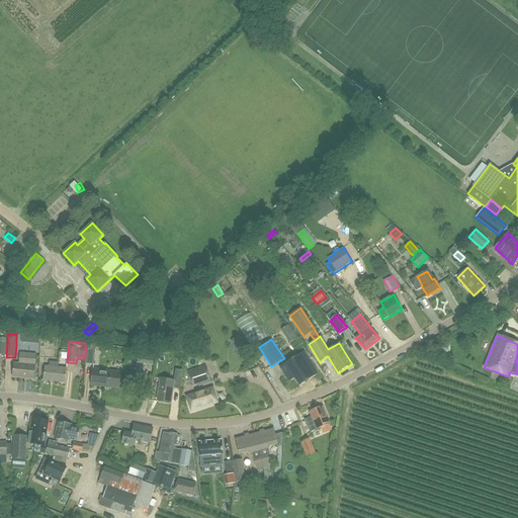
[(87,342),(85,363),(94,364),(95,350),(95,343),(87,342)]
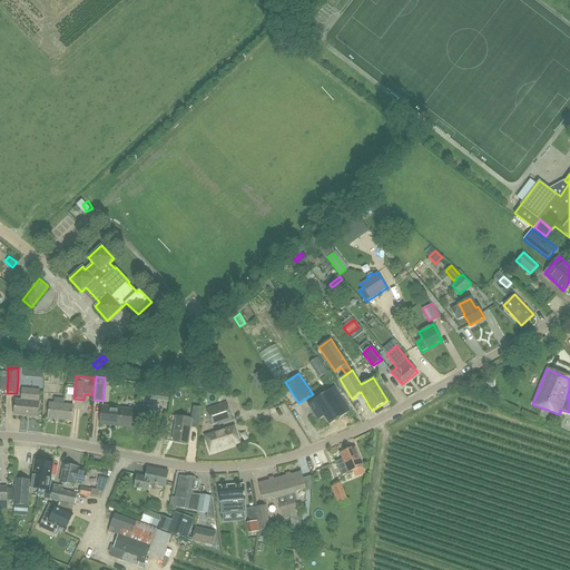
[(150,400),(169,402),(172,387),(153,384),(150,400)]
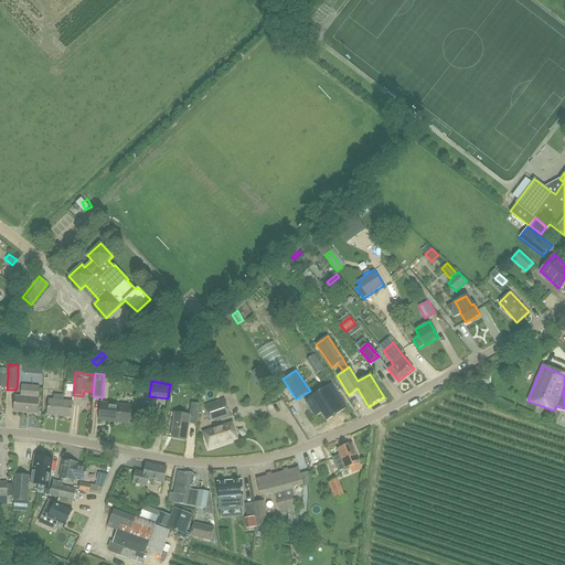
[(327,420),(348,407),(332,383),(306,401),(316,416),(321,413),(327,420)]
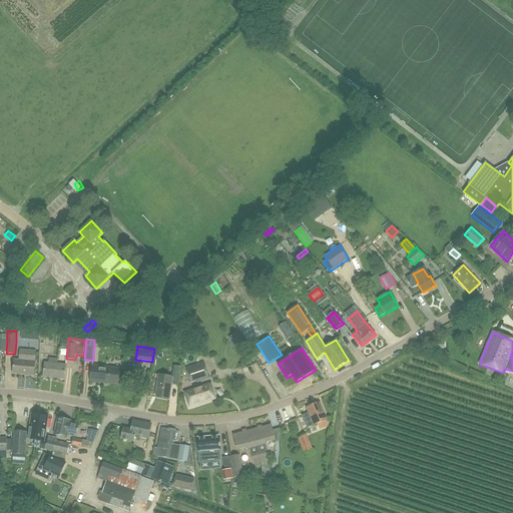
[(13,374),(34,376),(35,362),(36,352),(20,351),(20,356),(23,356),(22,361),(14,360),(13,374)]
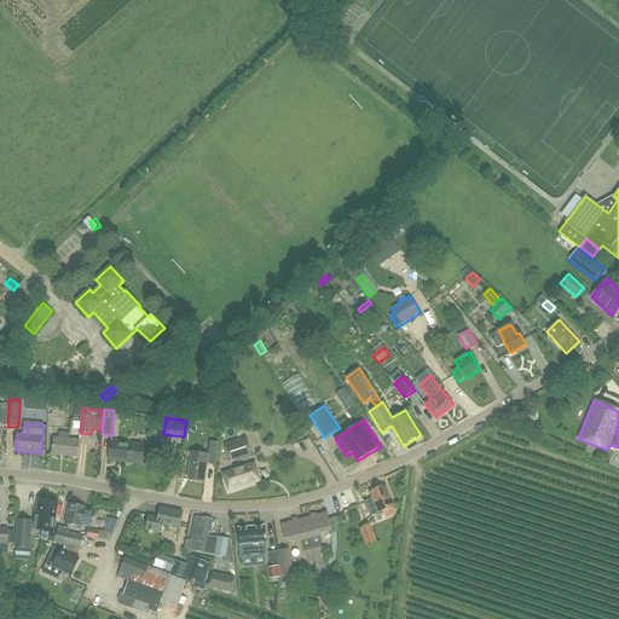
[(55,438),(52,455),(77,457),(79,440),(69,439),(70,433),(59,432),(58,439),(55,438)]
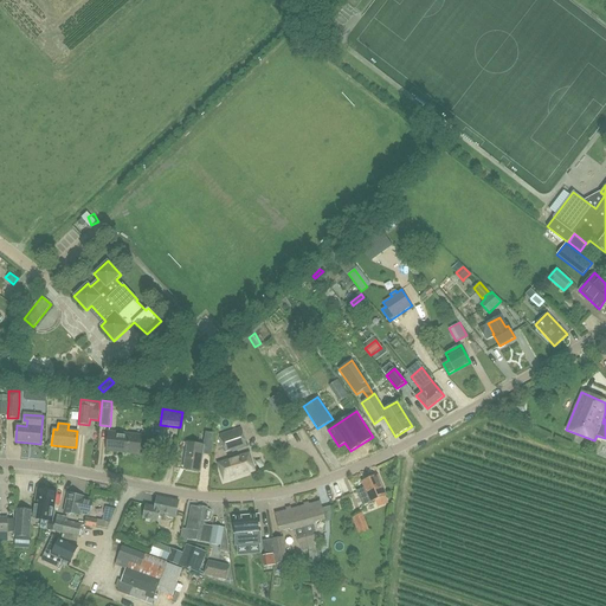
[(247,447),(239,424),(234,426),(236,429),(219,434),(225,452),(232,450),(233,452),(247,447)]
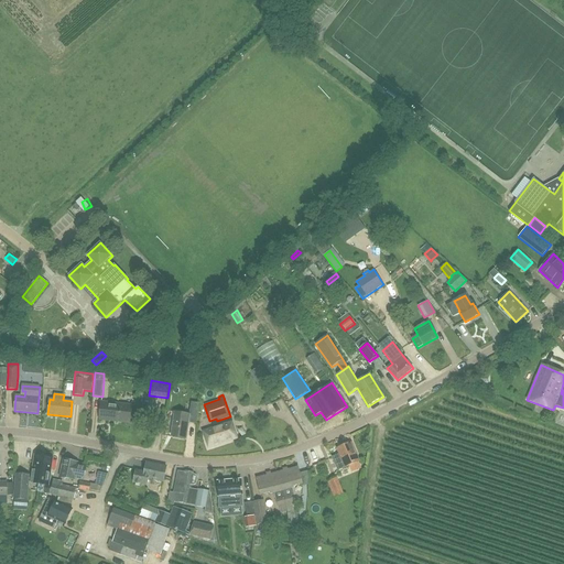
[(99,420),(130,422),(131,405),(101,402),(99,420)]
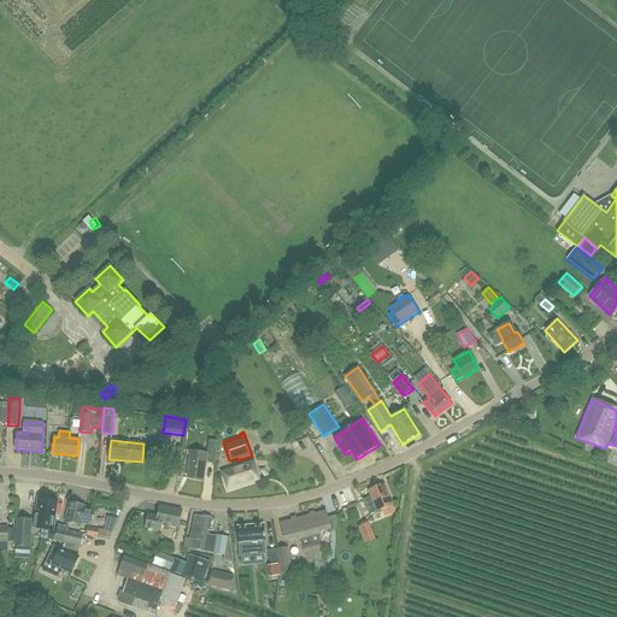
[(204,480),(206,462),(215,464),(218,441),(209,440),(207,453),(192,451),(187,477),(204,480)]
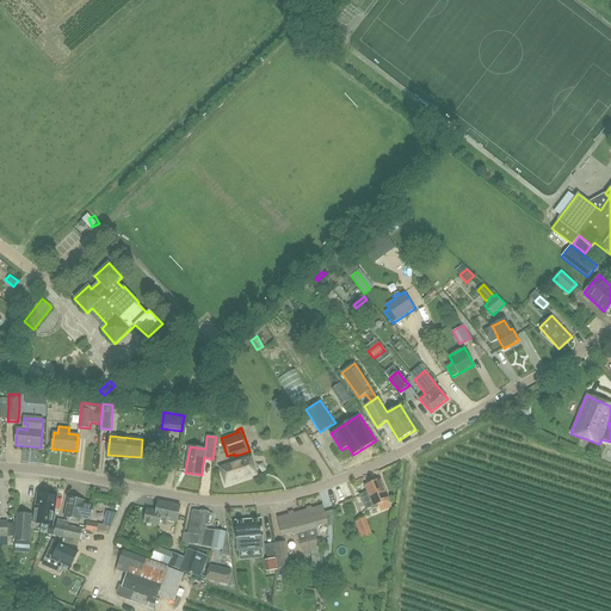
[(252,457),(220,468),(226,485),(258,475),(252,457)]
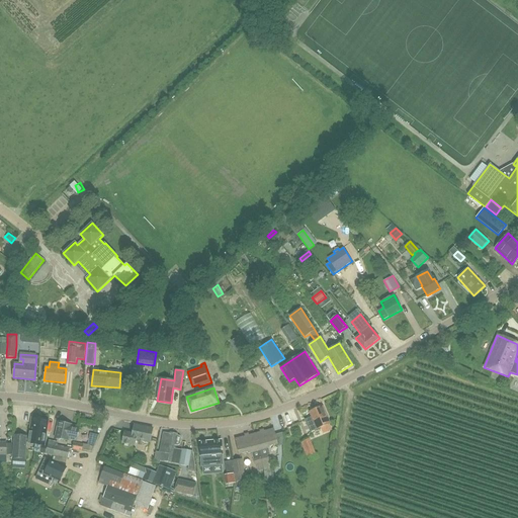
[(266,390),(255,396),(259,405),(271,399),(266,390)]
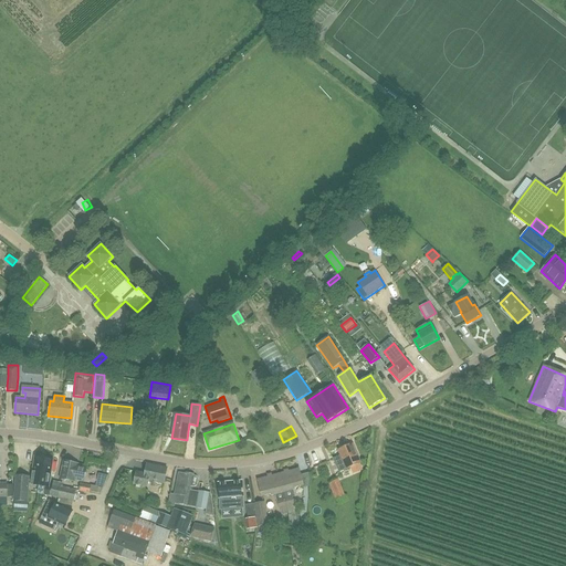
[(353,444),(338,451),(341,457),(334,459),(339,471),(360,463),(353,444)]
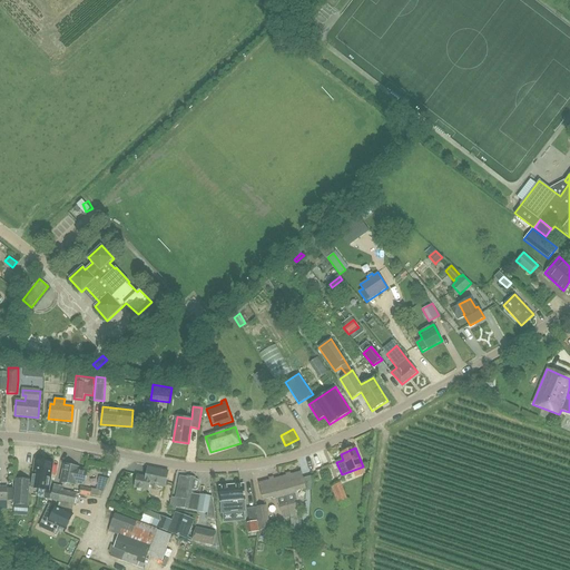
[(51,499),(53,491),(49,491),(52,463),(40,461),(37,462),(36,468),(35,469),(32,479),(33,479),(31,488),(42,489),(40,498),(49,499),(51,499)]
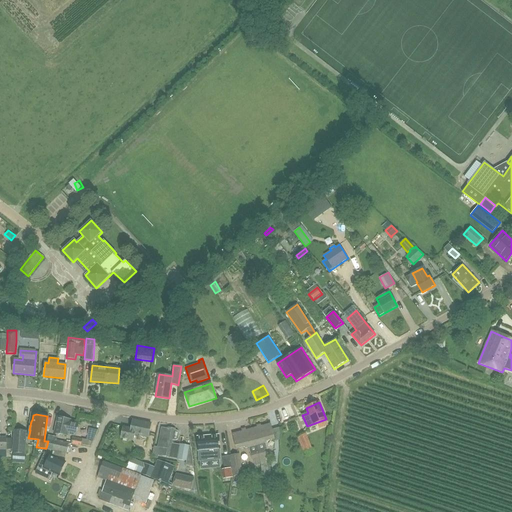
[(57,417),(54,433),(67,436),(67,435),(76,437),(79,422),(57,417)]
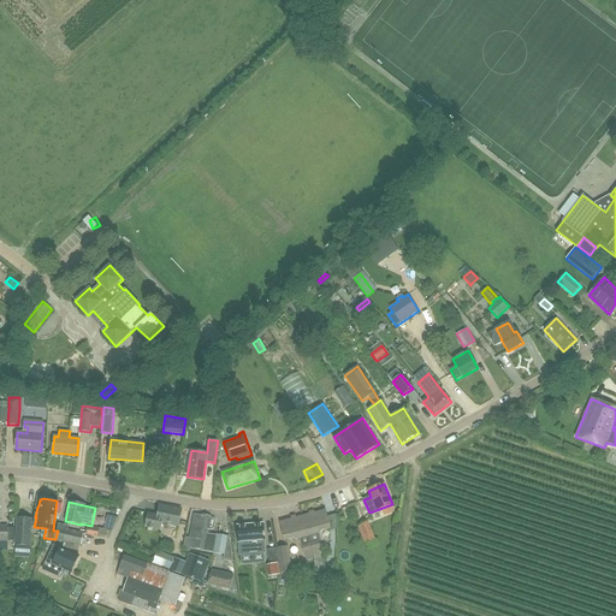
[(160,531),(163,523),(178,527),(182,509),(160,505),(159,515),(149,514),(147,528),(160,531)]
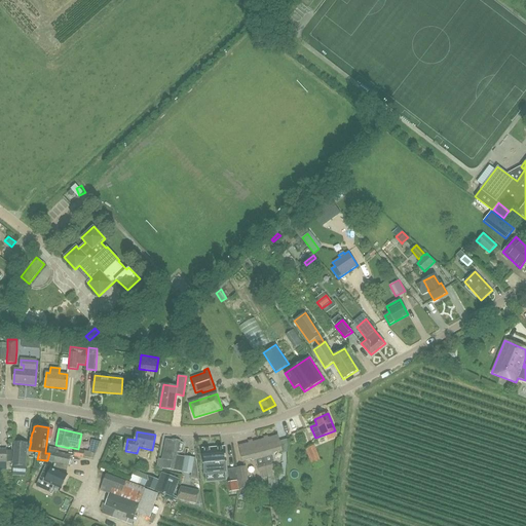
[(259,441),(263,457),(273,455),(273,453),(283,451),(278,436),(259,441)]
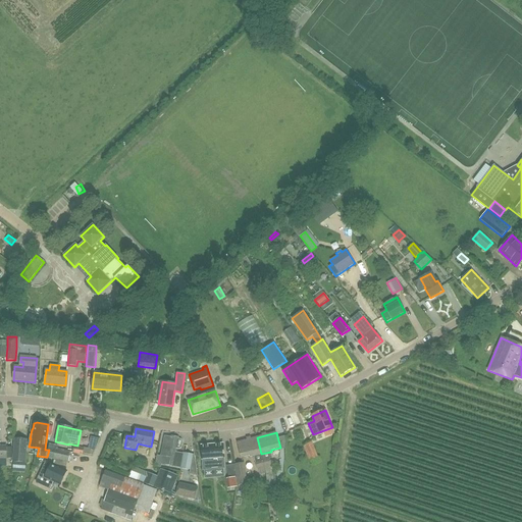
[(176,467),(179,468),(183,454),(179,453),(175,453),(176,451),(176,449),(179,450),(181,449),(181,445),(183,441),(181,439),(178,439),(178,437),(171,436),(171,437),(165,435),(163,446),(161,456),(163,456),(161,464),(173,467),(176,467)]
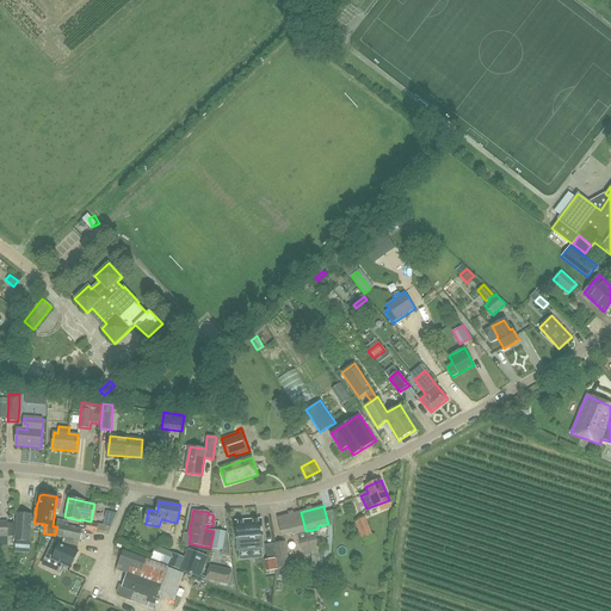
[(29,554),(31,513),(17,512),(14,553),(29,554)]
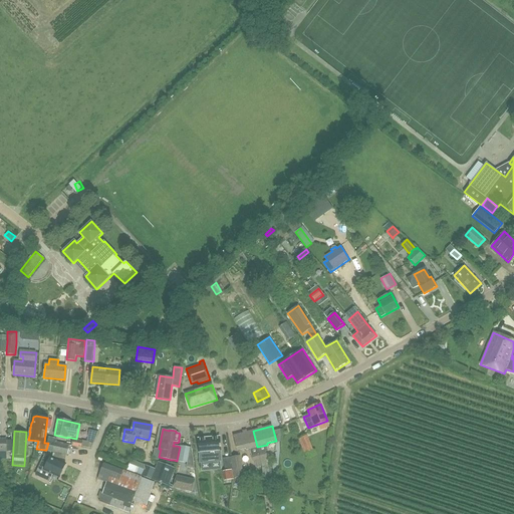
[(257,447),(253,431),(234,436),(238,451),(246,449),(246,450),(250,449),(253,462),(254,462),(256,469),(261,467),(260,459),(258,453),(257,447)]
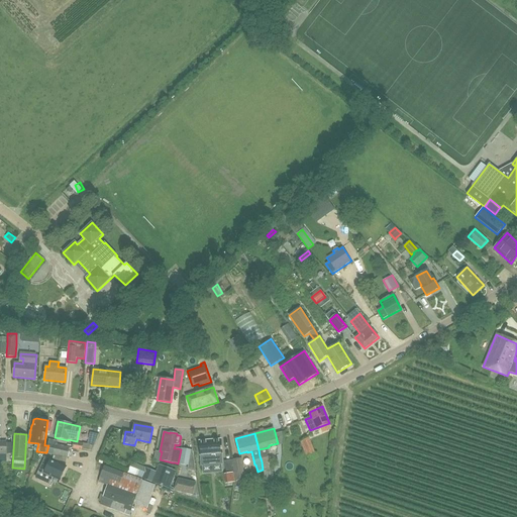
[(315,452),(309,437),(302,440),(308,455),(315,452)]
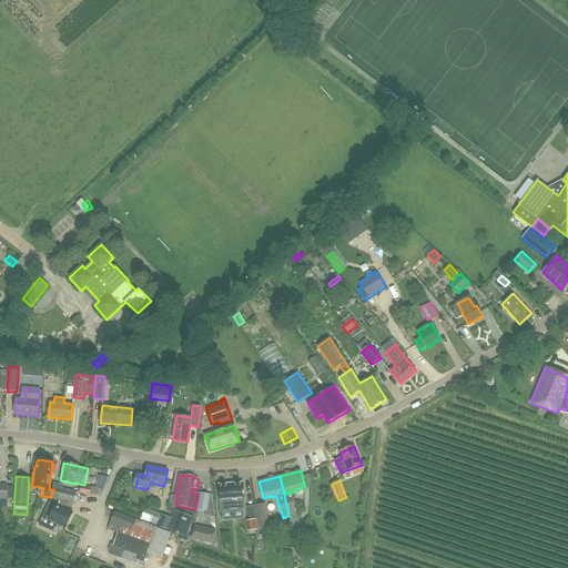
[(53,489),(51,497),(58,499),(60,486),(63,487),(63,485),(54,483),(53,486),(53,489)]
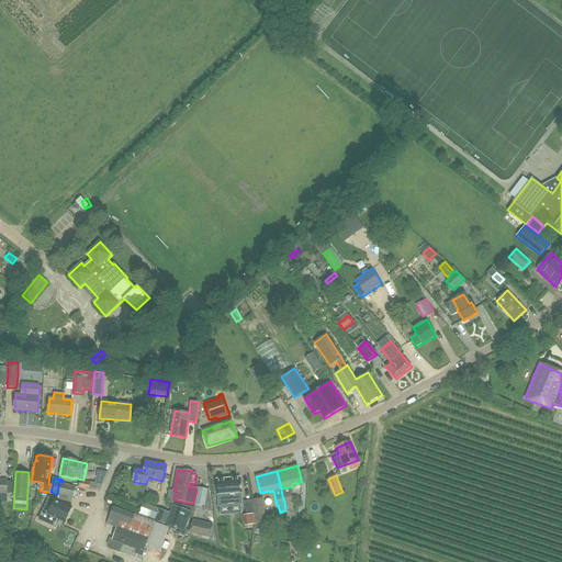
[(242,493),(240,478),(217,480),(218,495),(218,506),(242,505),(242,493)]
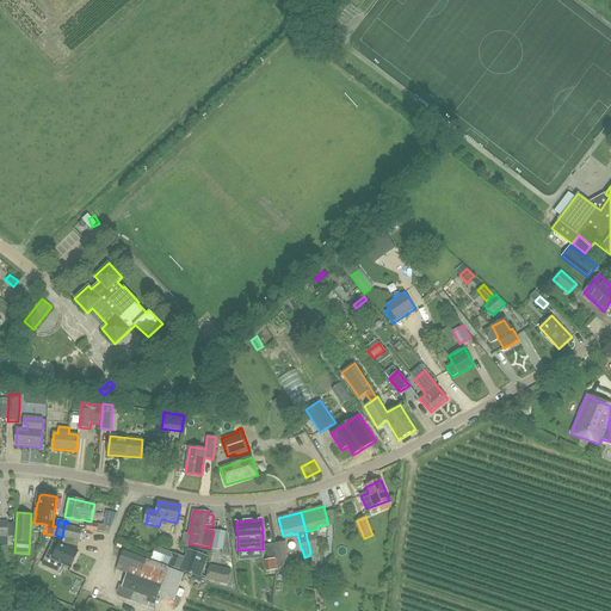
[(84,531),(107,535),(111,526),(86,522),(84,531)]
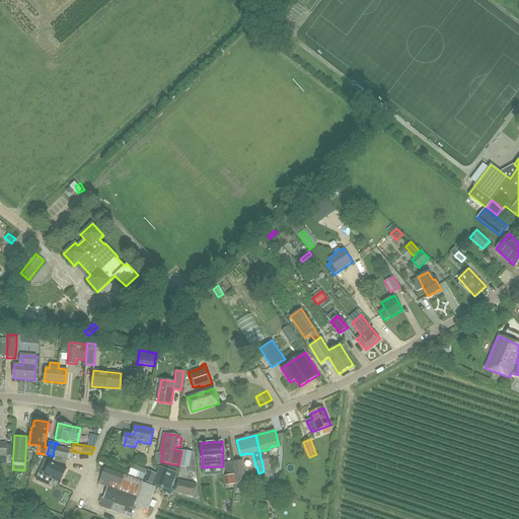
[(55,444),(53,456),(54,456),(53,461),(60,463),(61,458),(67,459),(69,449),(58,447),(58,445),(55,444)]
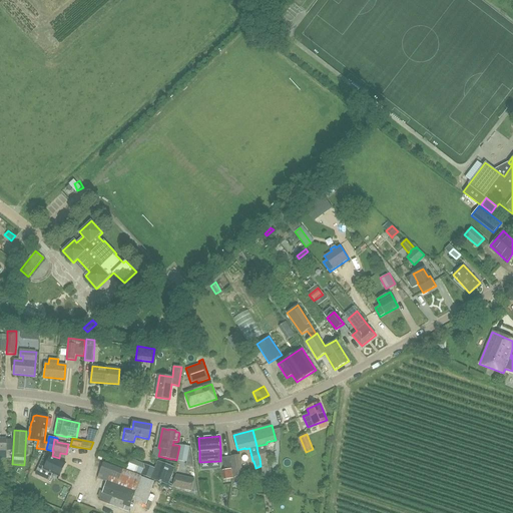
[(179,446),(176,460),(187,462),(190,447),(180,445),(179,446)]
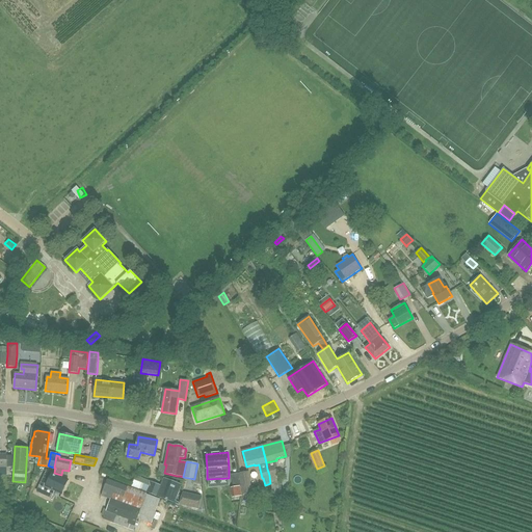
[(68,480),(52,473),(50,478),(45,476),(48,469),(36,466),(34,474),(44,476),(41,484),(61,495),(68,480)]
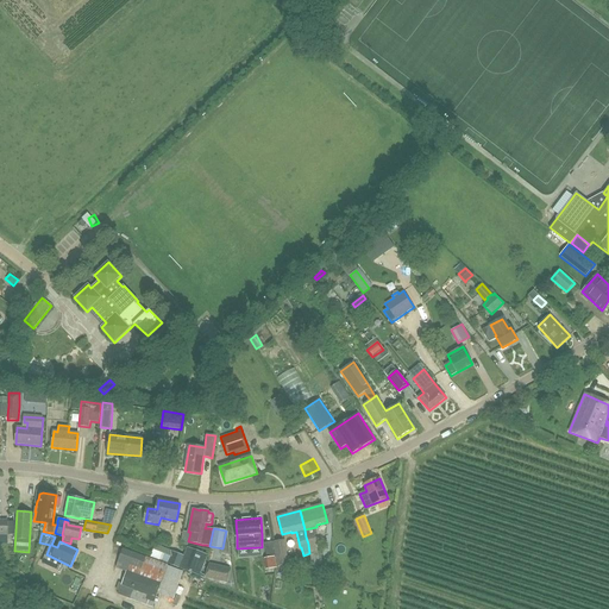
[(315,534),(306,537),(308,544),(309,553),(311,553),(312,570),(312,571),(313,581),(321,579),(320,570),(324,570),(321,551),(319,551),(315,534)]
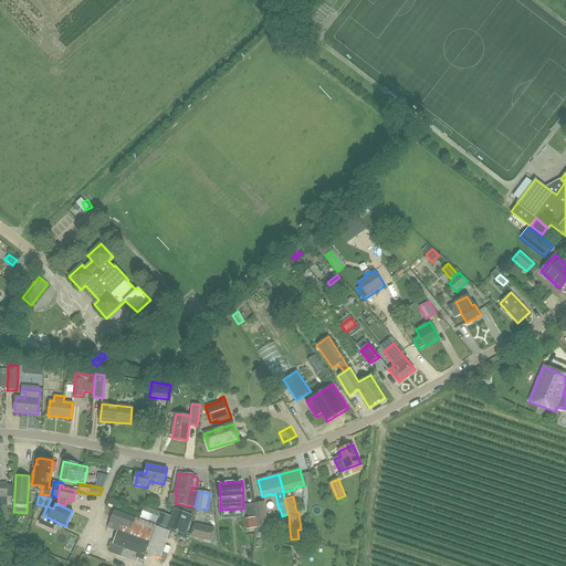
[(253,503),(255,519),(257,519),(258,526),(268,525),(265,502),(253,503)]
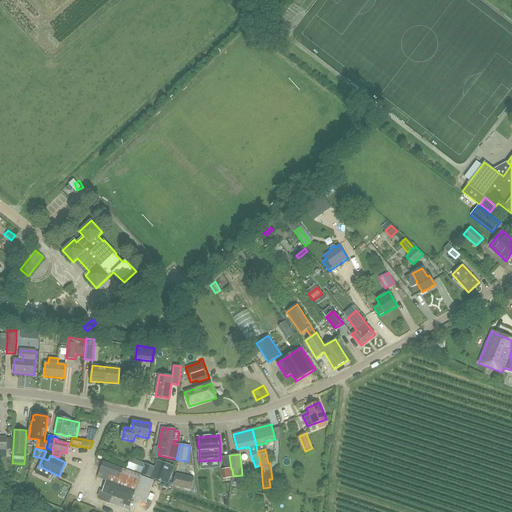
[(231,469),(229,455),(222,456),(224,470),(231,469)]
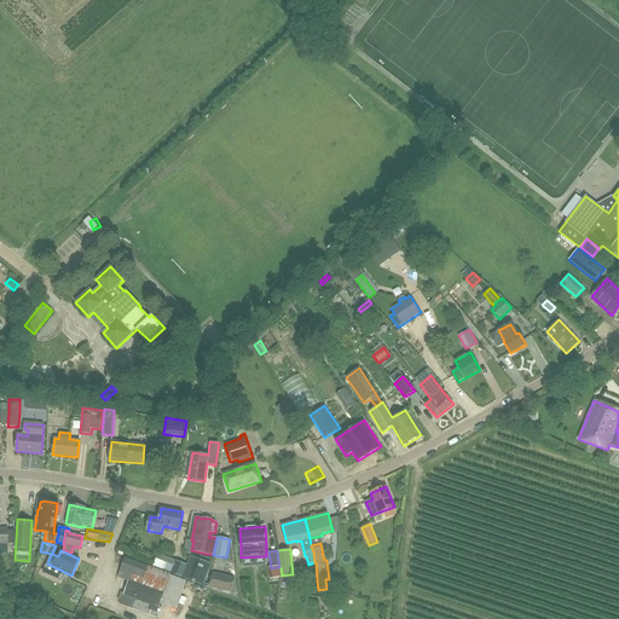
[(167,572),(207,588),(208,585),(204,583),(212,565),(213,566),(214,560),(210,559),(209,563),(190,556),(186,565),(172,559),(171,563),(168,562),(167,556),(162,556),(160,560),(160,567),(168,568),(167,572)]
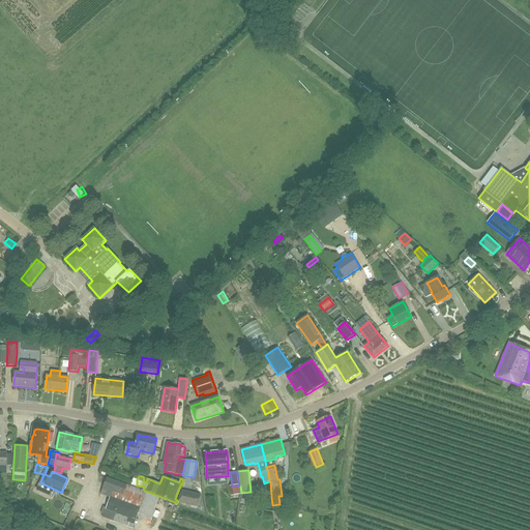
[(102,518),(133,529),(137,517),(148,521),(157,497),(107,478),(104,488),(100,495),(110,498),(102,518)]
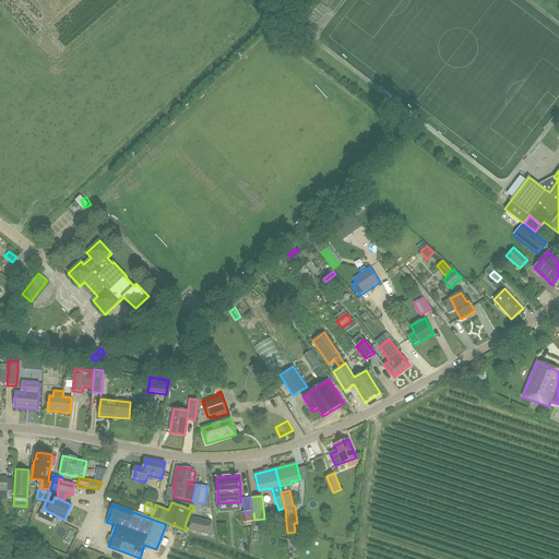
[(192,518),(189,531),(209,535),(212,522),(192,518)]
